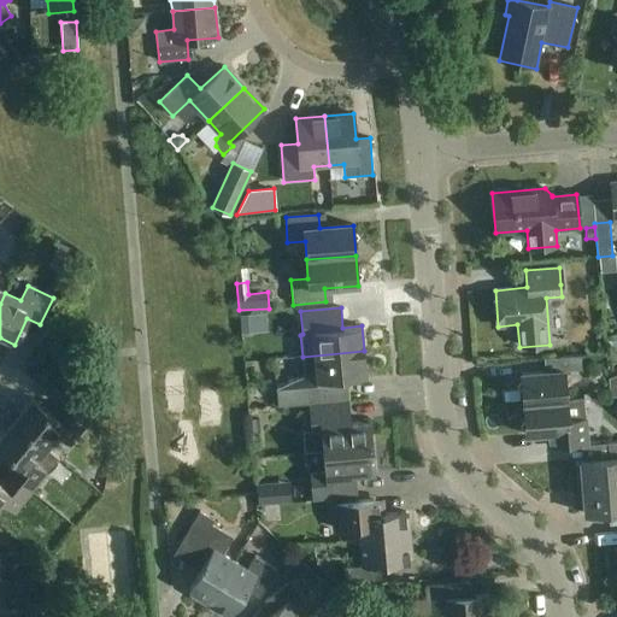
[(197,311),(198,321),(233,318),(231,310),(197,311)]
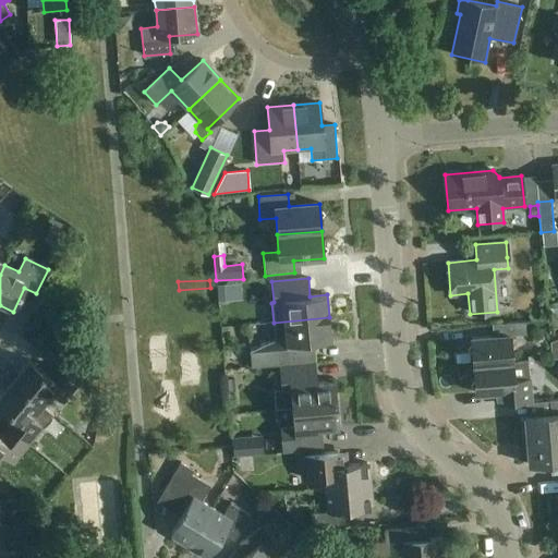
[(230,283),(217,284),(218,301),(231,300),(230,283)]
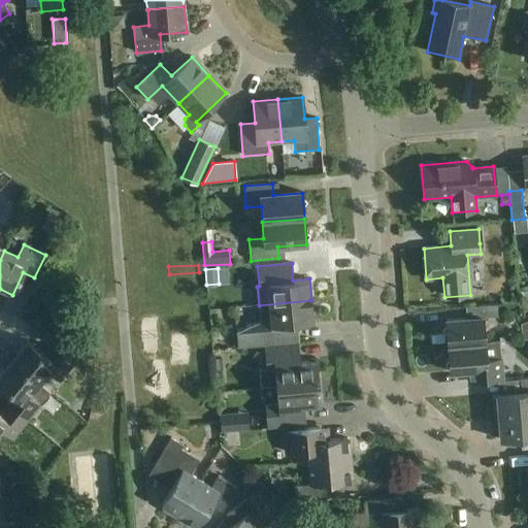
[(237,348),(264,345),(298,342),(297,324),(314,322),(311,300),(259,305),(260,322),(236,330),(237,348)]
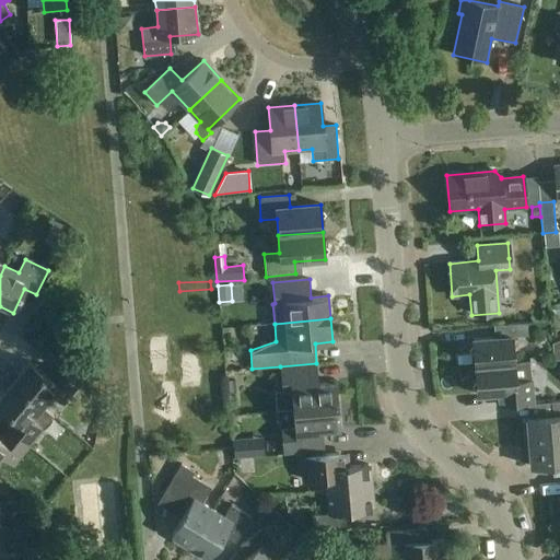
[(473,340),(475,368),(514,364),(512,337),(527,336),(527,335),(526,323),(499,325),(500,337),(493,338),(473,340)]
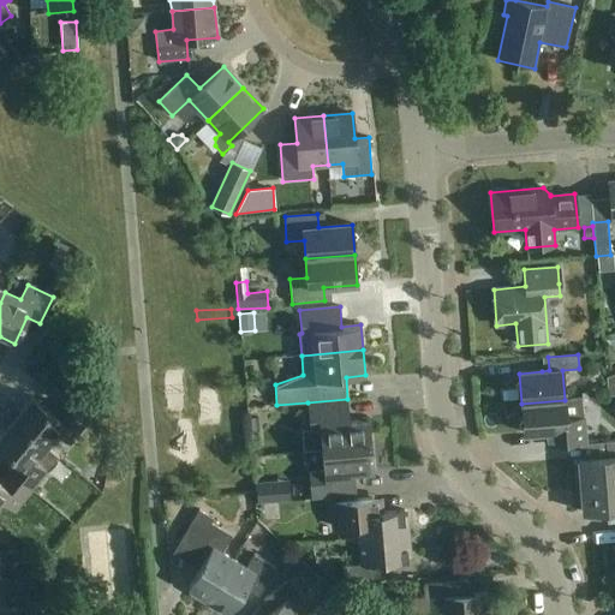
[(10,408),(5,415),(46,448),(57,434),(69,445),(85,424),(64,405),(54,416),(33,398),(22,411),(17,406),(12,411),(10,408)]
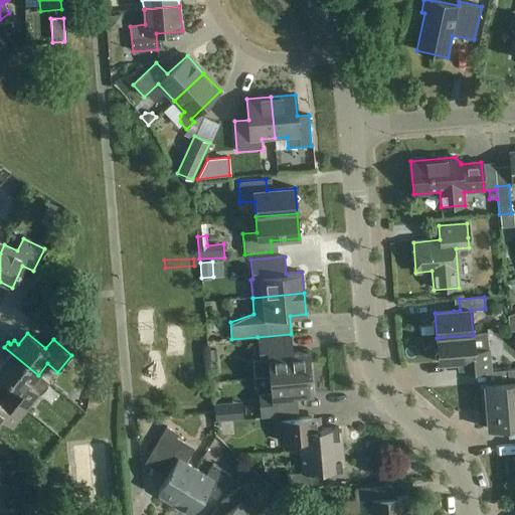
[(260,360),(268,359),(270,377),(311,373),(309,352),(293,353),(291,334),(258,337),(260,360)]
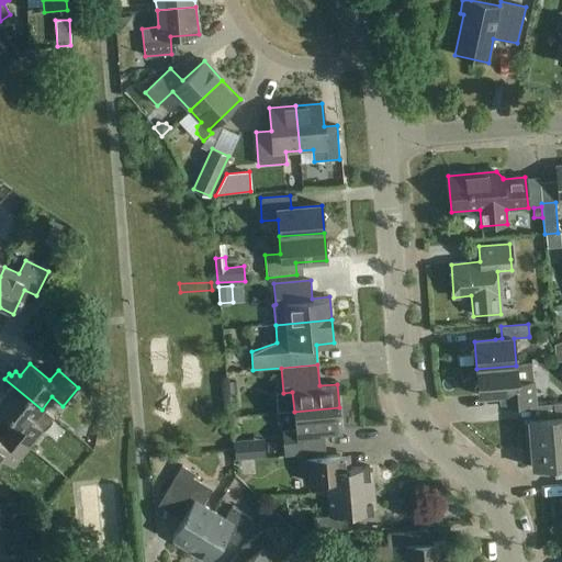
[(516,366),(476,369),(479,396),(496,394),(507,393),(508,406),(536,404),(534,381),(532,381),(530,364),(516,366)]
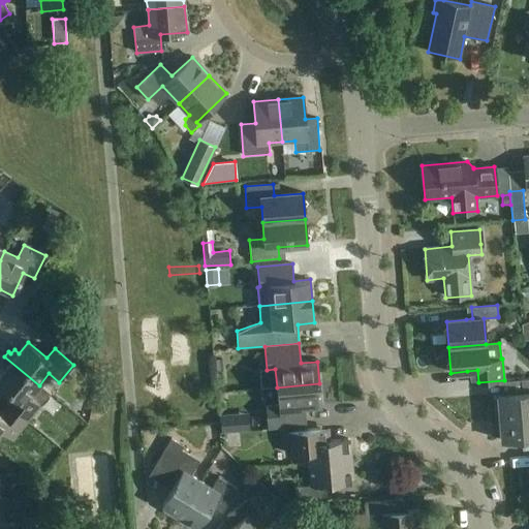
[(207,356),(231,354),(230,344),(206,346),(207,356)]
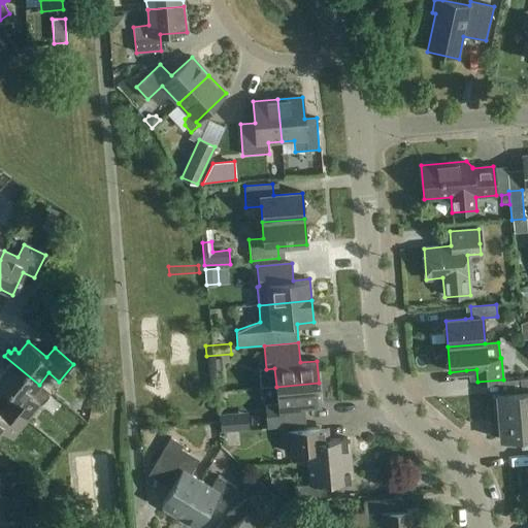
[(0,384),(14,396),(6,405),(27,422),(40,404),(30,396),(39,385),(4,356),(2,359),(4,361),(0,365),(5,369),(0,374),(0,384)]
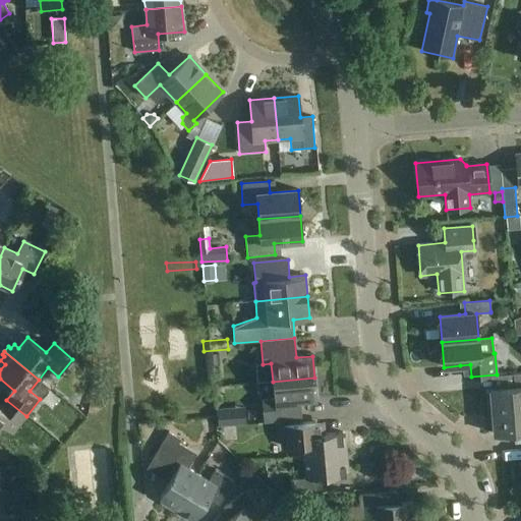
[(218,354),(210,354),(211,365),(219,364),(218,354)]
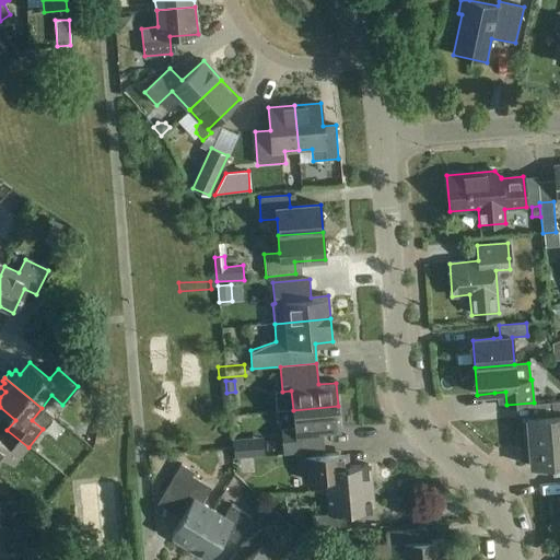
[(526,418),(528,443),(559,440),(559,400),(548,401),(549,417),(526,418)]
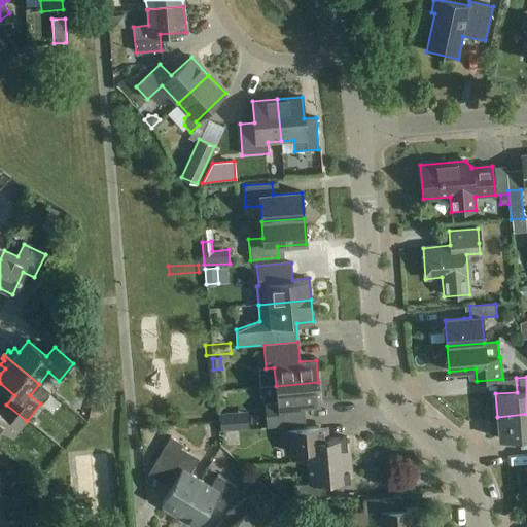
[(318,382),(276,386),(277,403),(265,405),(267,427),(305,423),(304,405),(320,403),(318,382)]
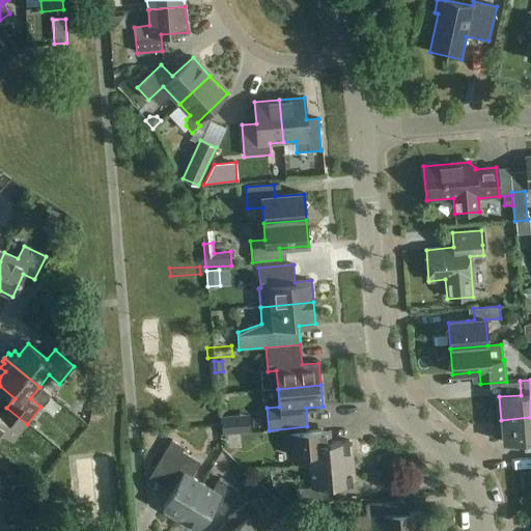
[(0,435),(2,432),(12,441),(27,424),(6,408),(0,415),(0,435)]
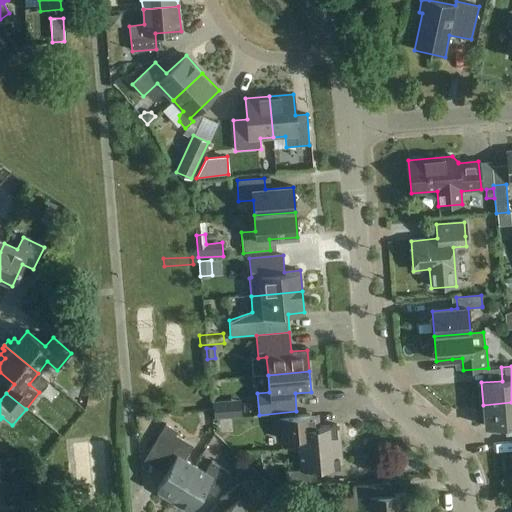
[(213,403),(214,419),(241,417),(240,401),(213,403)]
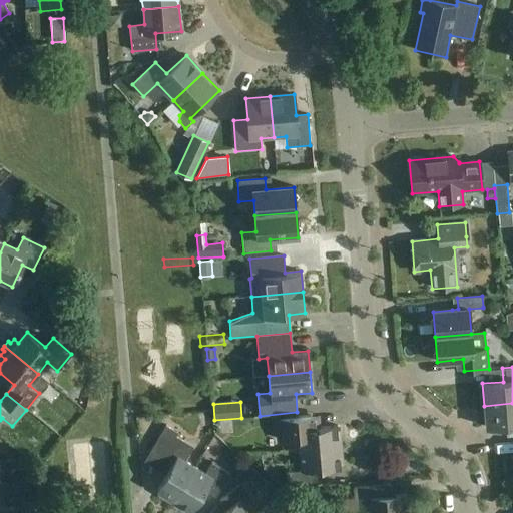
[(512,403),(484,406),(486,428),(512,425),(512,403)]
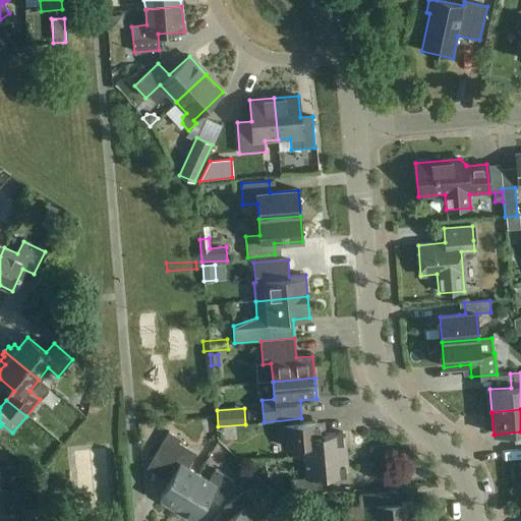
[(316,435),(315,422),(288,425),(280,425),(280,431),(282,447),(302,446),(303,457),(346,453),(345,436),(342,436),(342,432),(325,433),(316,435)]
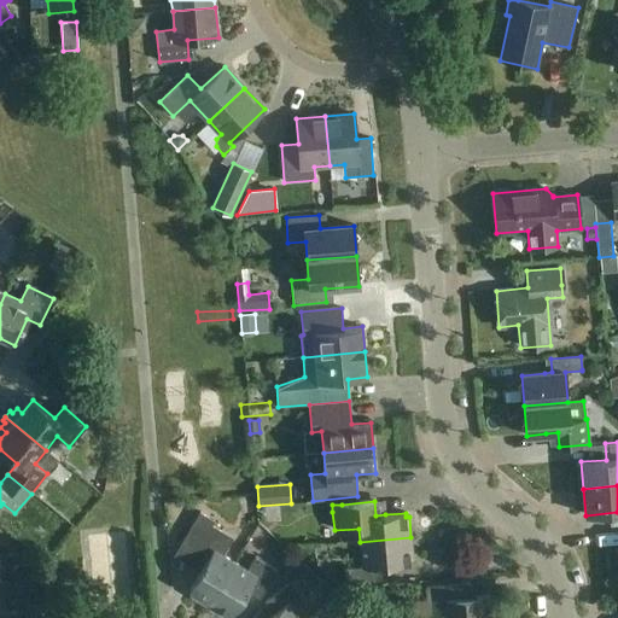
[(192,593),(191,595),(209,606),(234,563),(222,555),(233,538),(211,525),(214,522),(199,513),(179,546),(193,554),(192,558),(204,565),(188,590),(192,593)]
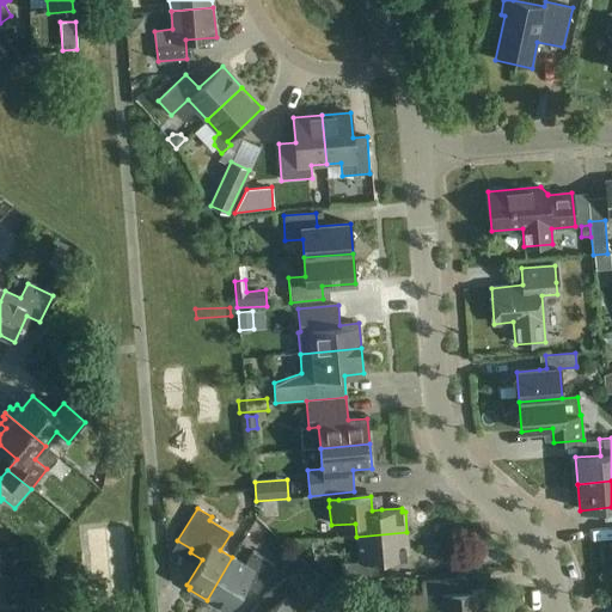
[(407,532),(356,537),(359,562),(343,563),(344,577),(378,575),(377,561),(407,558),(405,554),(409,554),(407,532)]
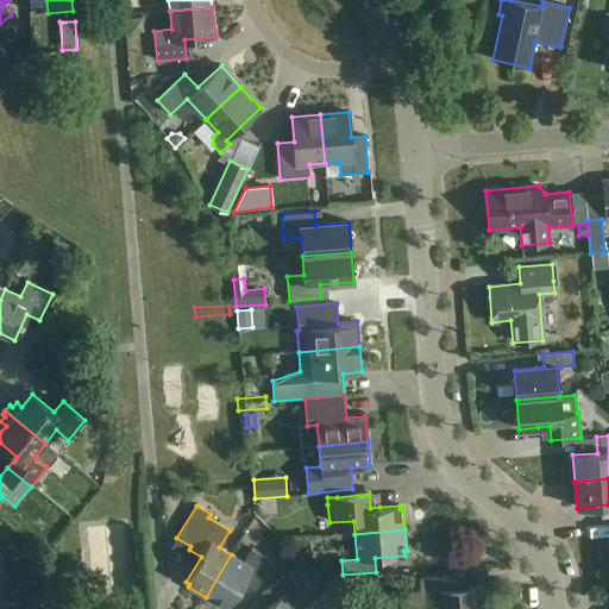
[(231,554),(206,597),(223,608),(225,606),(228,608),(244,583),(256,590),(272,562),(251,550),(244,562),(231,554)]
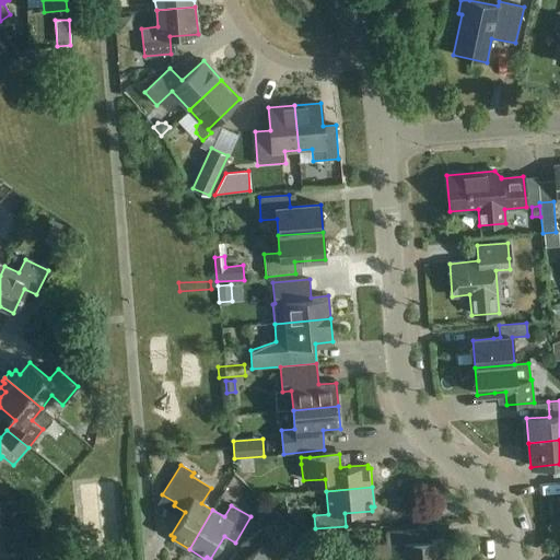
[(271,559),(267,555),(278,546),(264,527),(240,546),(248,557),(243,559),(271,559)]
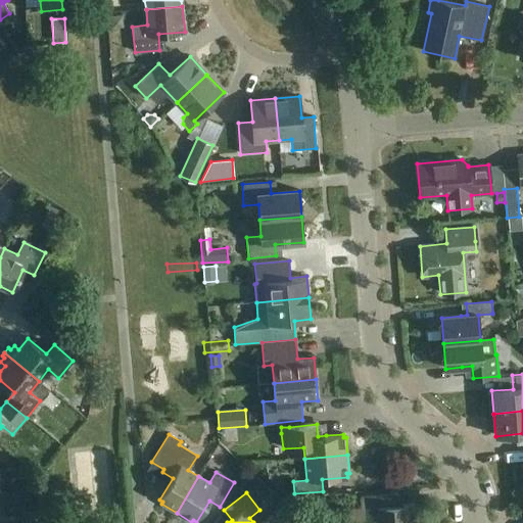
[(373,520),(373,522),(415,522),(414,505),(391,506),(390,493),(360,496),(362,521),(373,520)]
